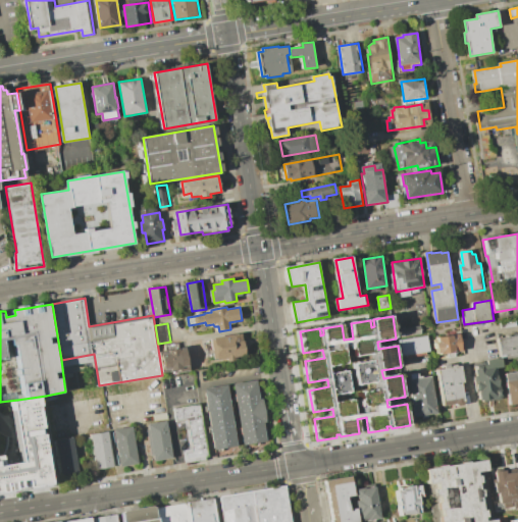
[(432,354),(403,359),(397,326),(402,325),(402,328),(423,325),(424,334),(428,333),(432,354)]
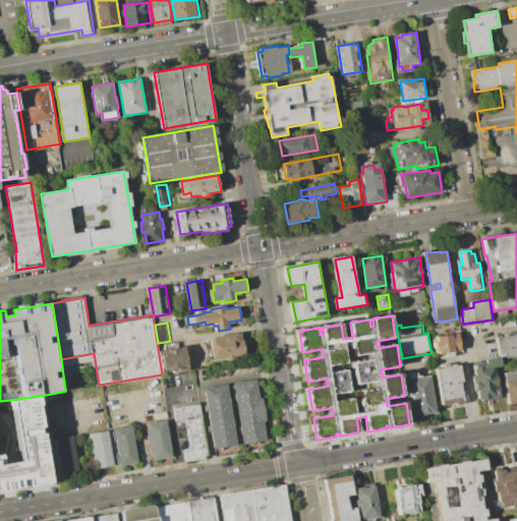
[(434,339),(435,351),(436,351),(437,354),(447,353),(447,357),(456,356),(455,351),(462,350),(460,333),(436,336),(437,339),(434,339)]
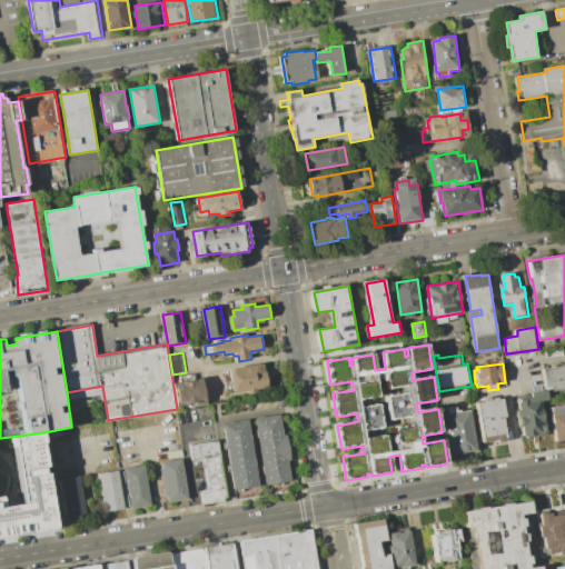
[(269,387),(258,389),(258,392),(250,395),(249,390),(236,392),(233,370),(266,365),(269,387)]
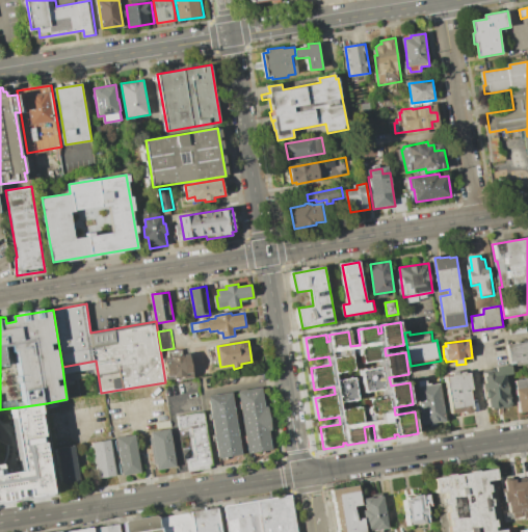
[(527,342),(509,345),(512,365),(517,364),(518,367),(527,365),(527,342)]
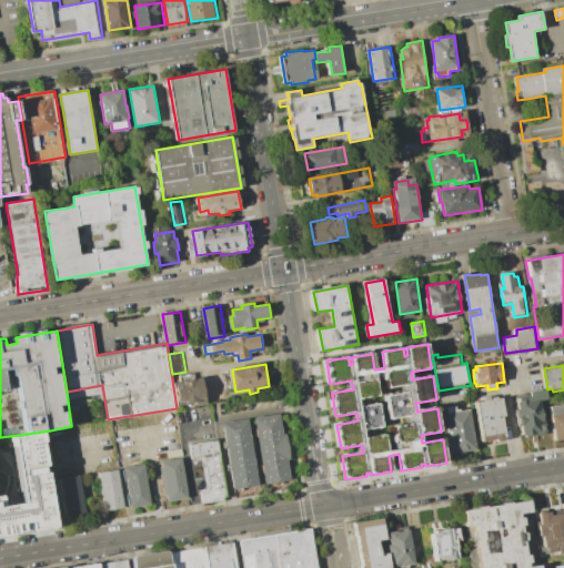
[(195,403),(179,405),(174,383),(203,378),(205,394),(207,394),(208,403),(195,405),(195,403)]
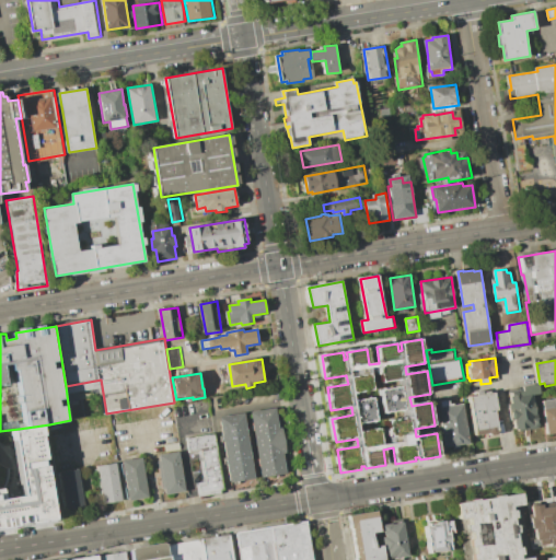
[(510,393),(517,431),(541,427),(534,395),(542,394),(540,383),(523,386),(524,389),(510,393)]
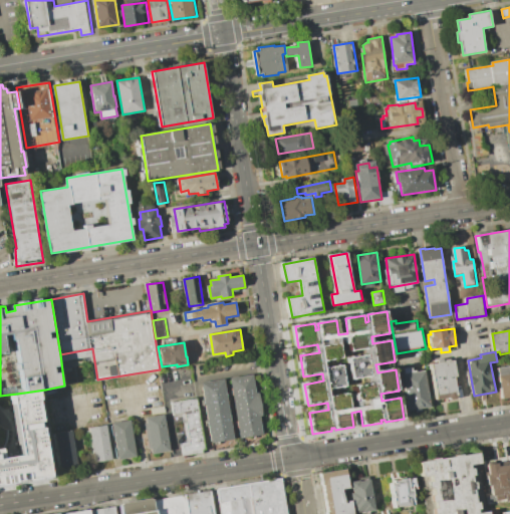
[(431,363),(436,401),(459,398),(454,360),(431,363)]
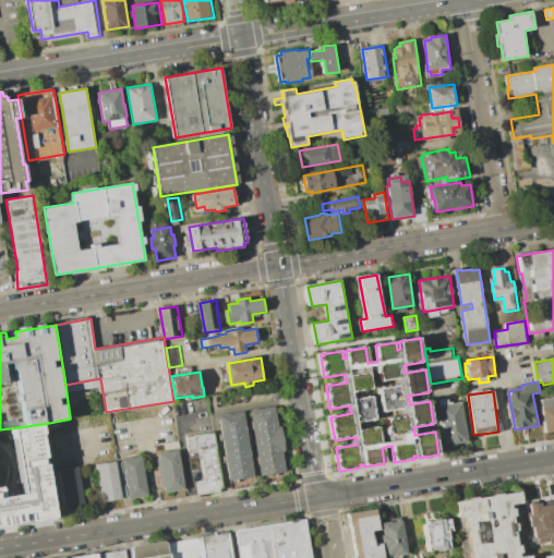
[(553,397),(542,400),(548,434),(553,432),(553,397)]
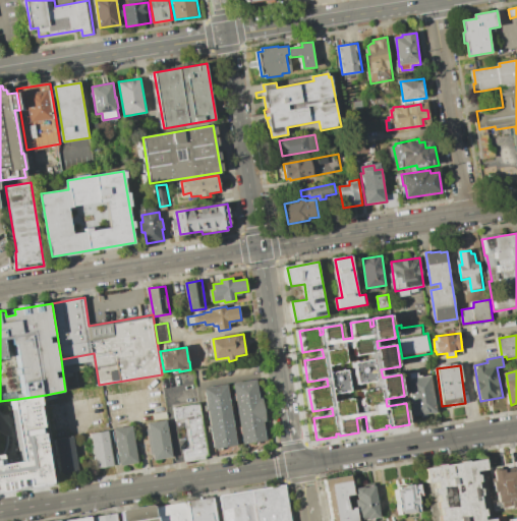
[(408,373),(416,416),(438,412),(431,375),(423,377),(423,374),(419,375),(418,371),(408,373)]
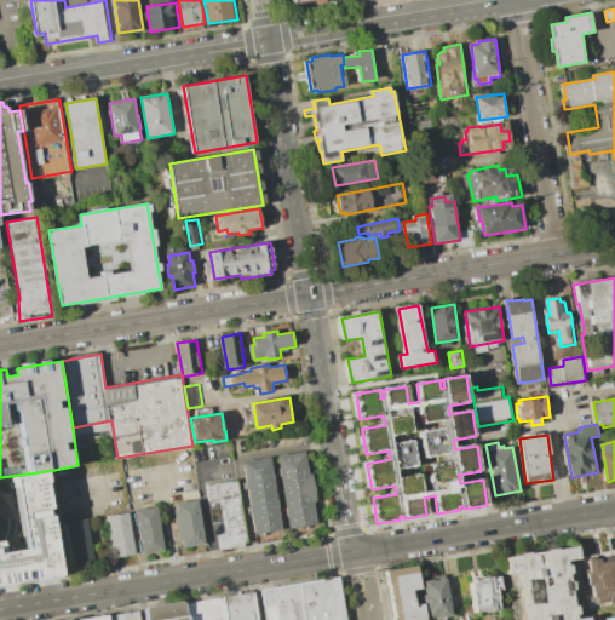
[(314,474),(317,501),(315,501),(319,524),(291,528),(280,457),(306,452),(310,474),(314,474)]
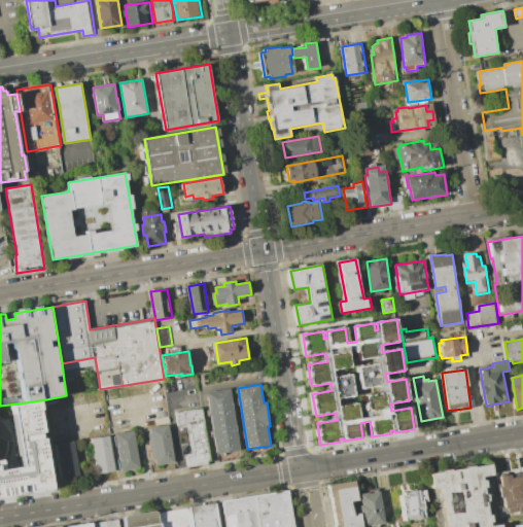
[(208,393),(232,389),(242,450),(218,454),(208,393)]
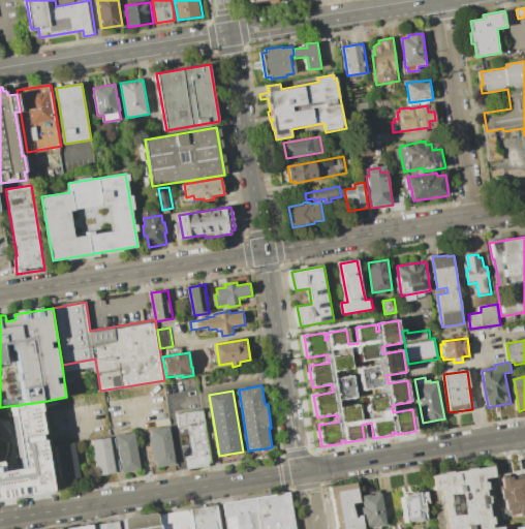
[(0,407),(18,405),(39,402),(54,491),(0,499),(0,407)]
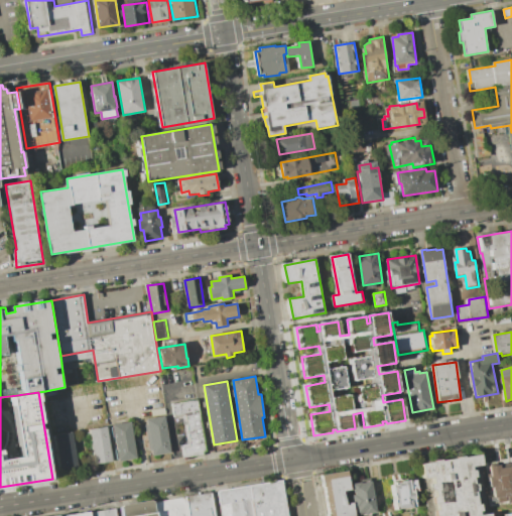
[(173,403),(200,399),(203,414),(209,453),(192,455),(184,457),(182,445),(189,444),(185,417),(176,419),(173,403)]
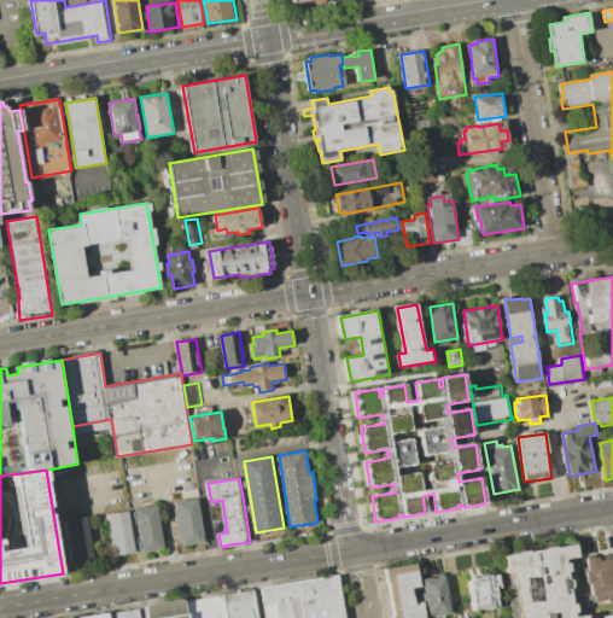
[(200,499),(208,542),(185,546),(177,502),(200,499)]
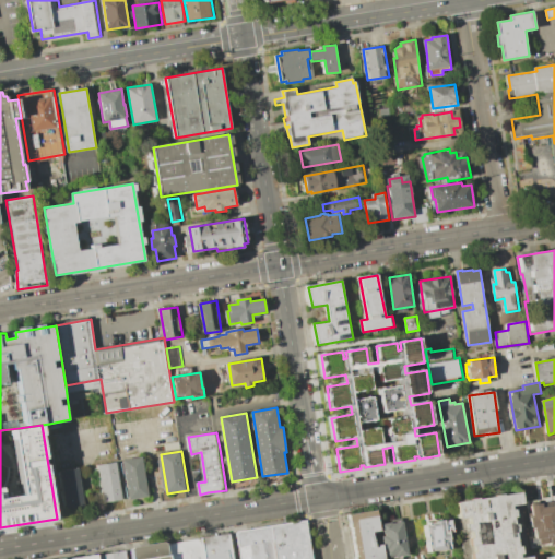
[(144,456),(151,497),(130,500),(124,460),(144,456)]
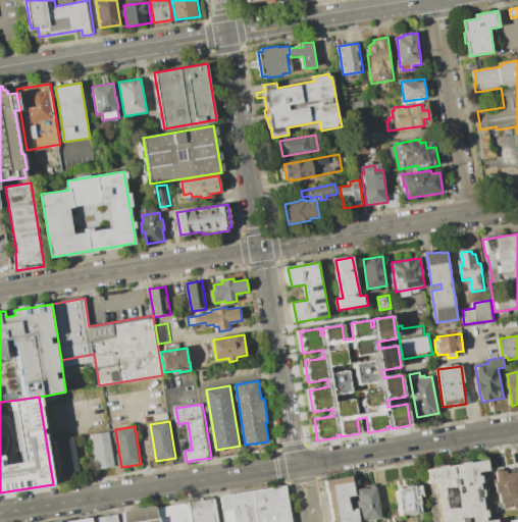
[(109,431),(115,466),(96,470),(91,434),(109,431)]
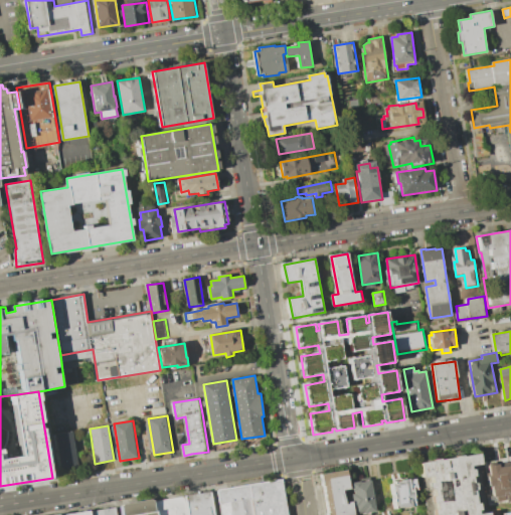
[(73,432),(78,466),(61,469),(55,435),(73,432)]
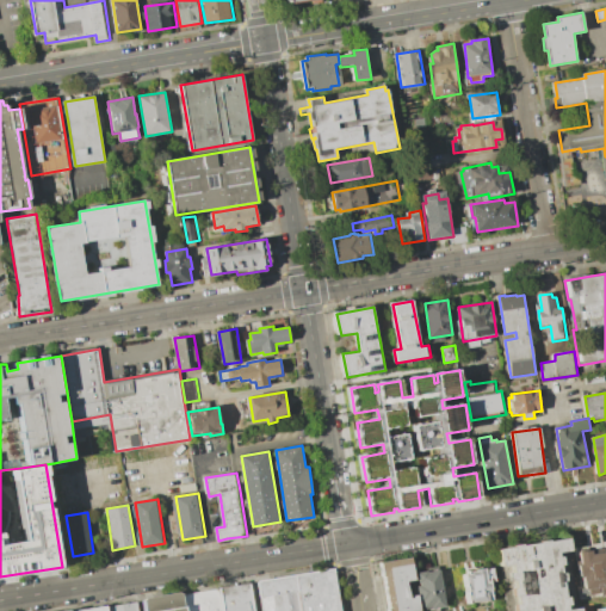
[(508,610),(507,600),(509,600),(505,567),(499,568),(496,548),(572,537),(573,550),(561,551),(568,609),(580,608),(580,610),(508,610)]
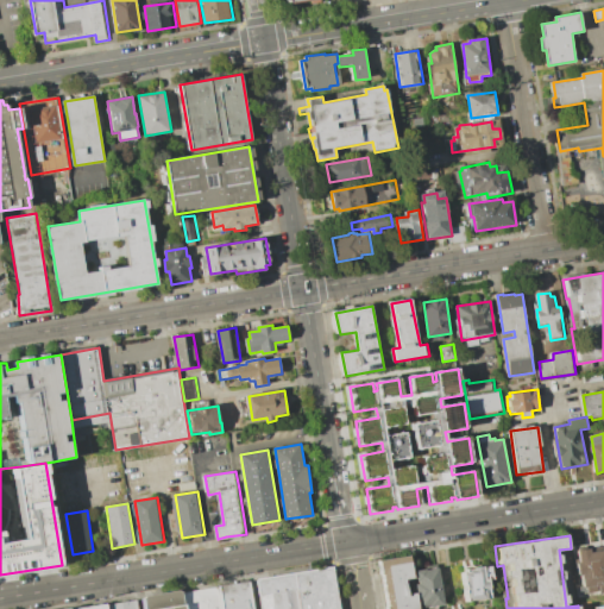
[(603,592),(584,595),(578,550),(603,546),(603,592)]
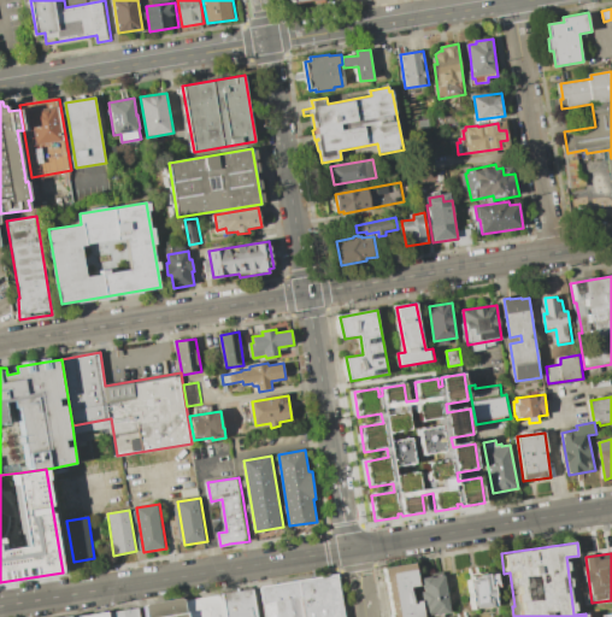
[(392,616),(384,568),(416,562),(419,586),(411,588),(413,604),(423,601),(425,616),(392,616)]
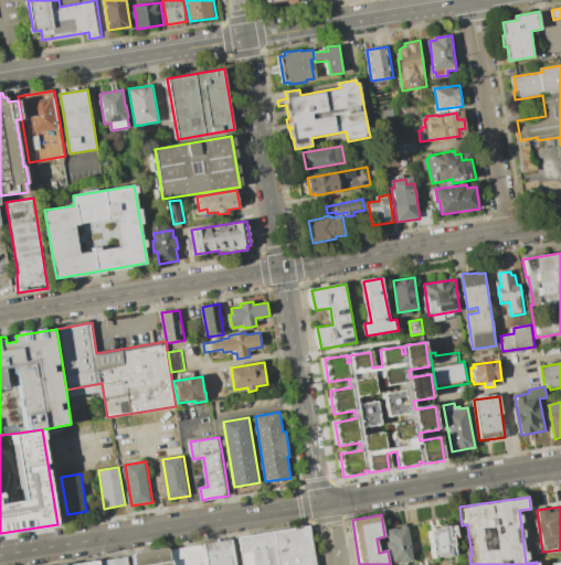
[(433,556),(429,526),(455,522),(458,553),(433,556)]
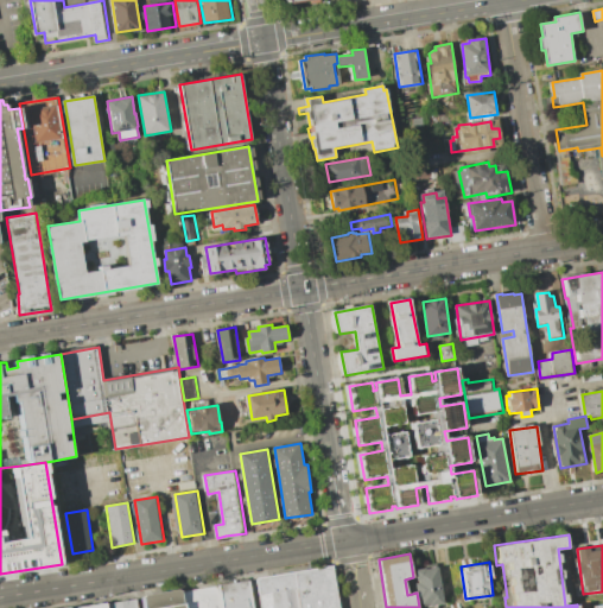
[(436,563),(443,603),(421,607),(414,567),(436,563)]
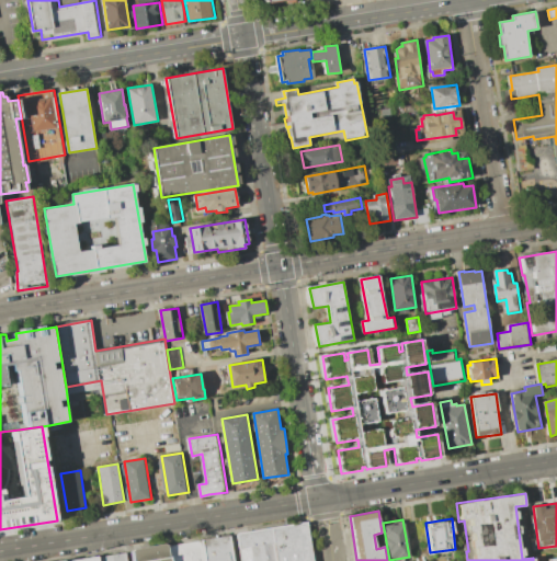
[(242,560),(239,535),(309,523),(315,560),(242,560)]
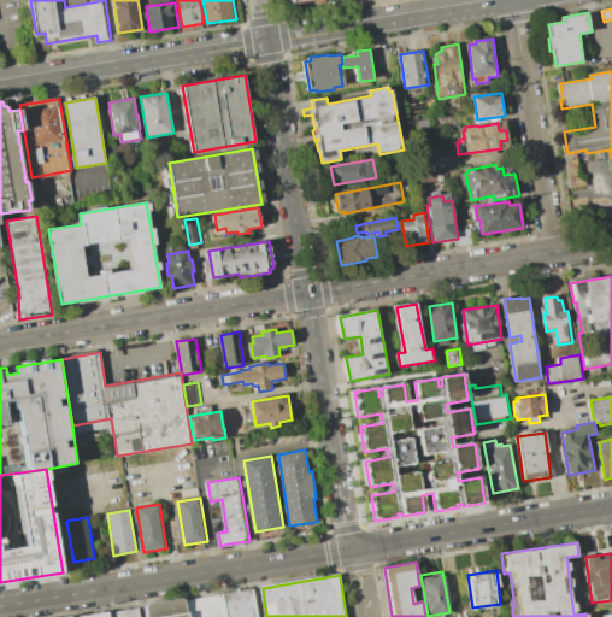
[(258,616),(227,616),(223,594),(254,589),(258,616)]
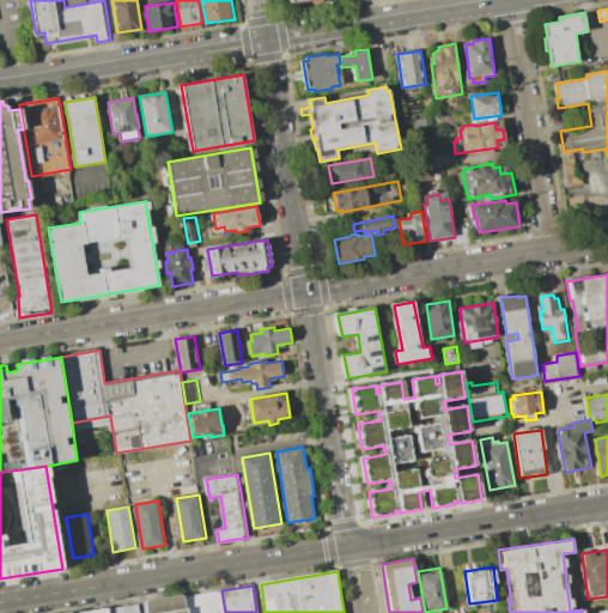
[(188,612),(186,596),(222,590),(225,612),(188,612)]
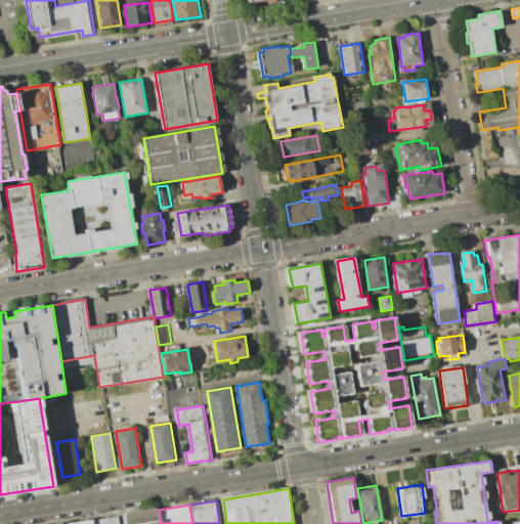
[(126,523),(125,515),(159,510),(161,523),(126,523)]
